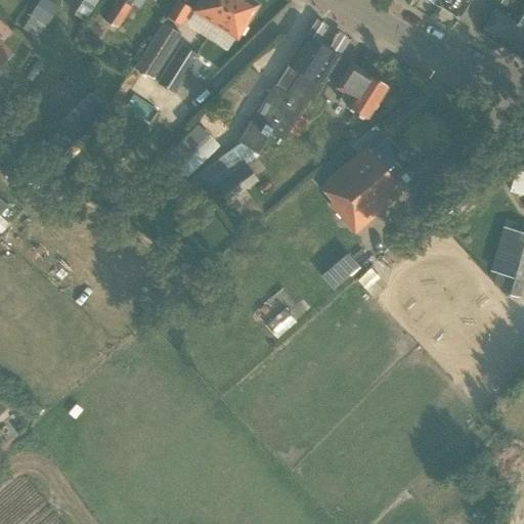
[(40,0),(24,26),(33,32),(40,20),(44,23),(54,6),(45,0),(40,0)]
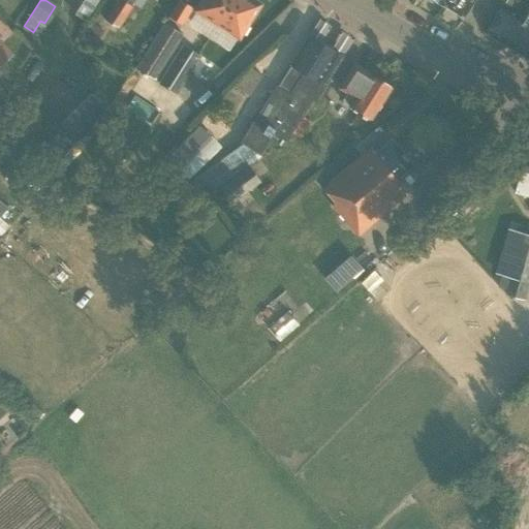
[(116,0),(104,20),(118,29),(133,5),(139,8),(145,0),(116,0)]
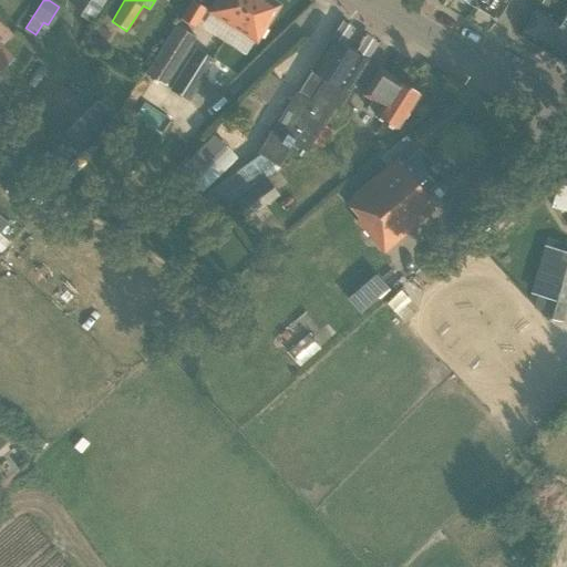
[(217,0),(209,12),(256,41),(279,6),(269,0),(217,0)]
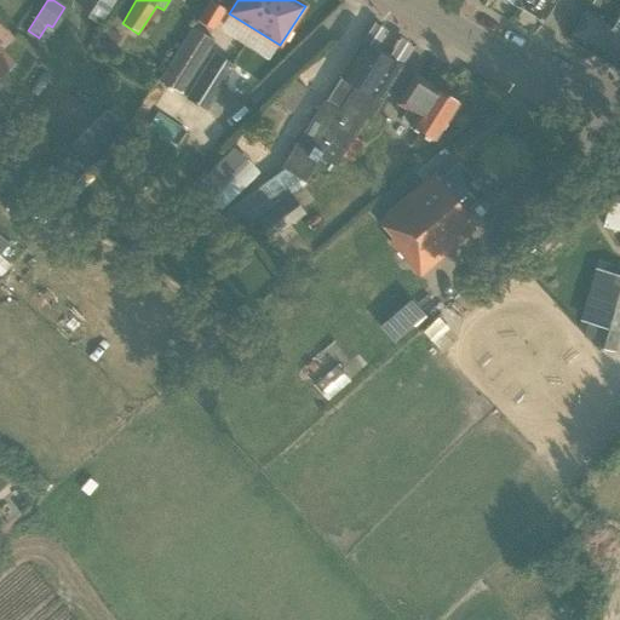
[(511,0),(522,6),(521,7),(522,9),(524,6),(545,19),(543,21),(544,22),(558,0),(511,0)]
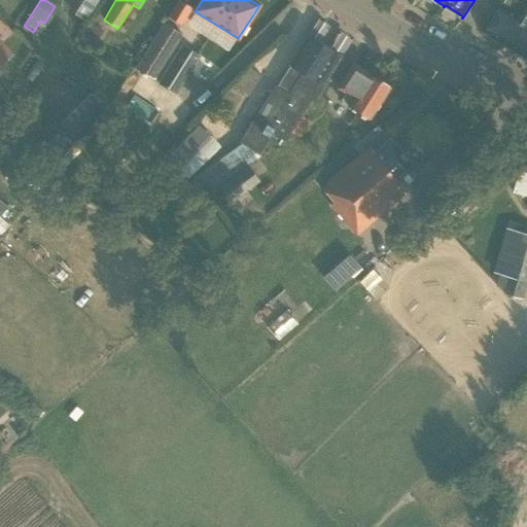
[(487,34),(503,43),(520,13),(526,0),(489,0),(484,9),(489,12),(485,20),(492,24),(487,34)]
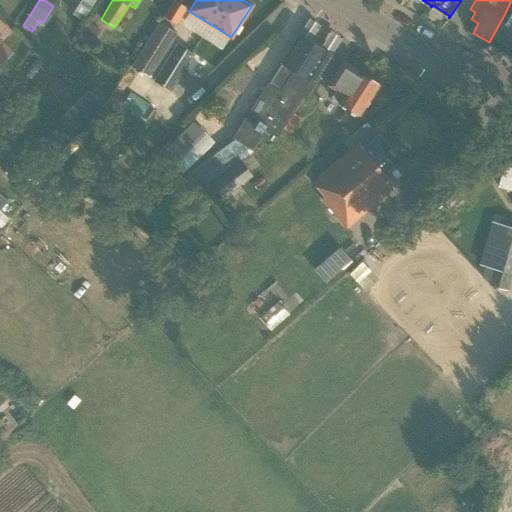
[(489,42),(511,55),(511,0),(505,13),(489,42)]
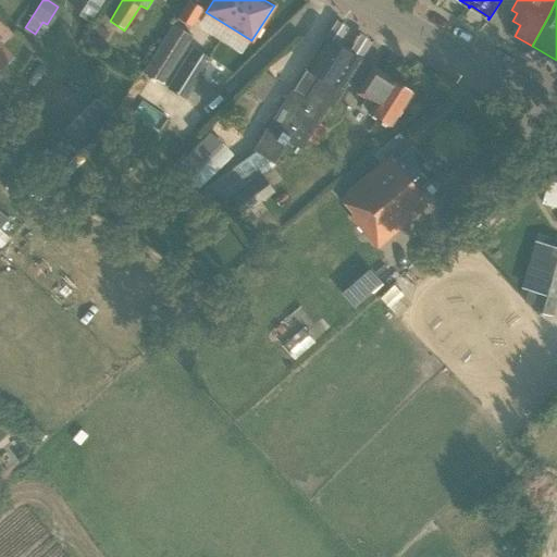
[(189,1),(174,26),(173,25),(143,74),(162,87),(193,38),(186,34),(190,25),(192,26),(202,9),(189,1)]
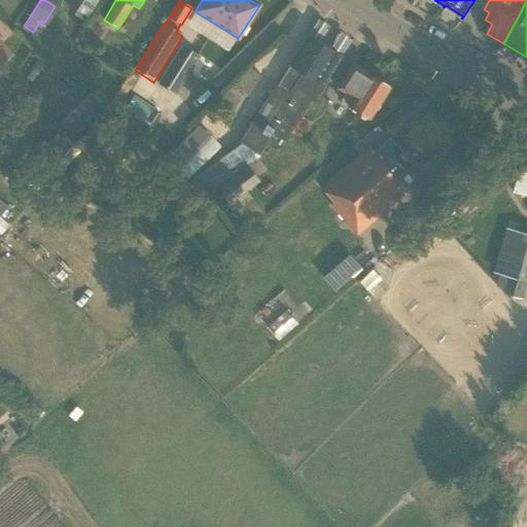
[(0,42),(0,37),(1,36),(0,35),(0,84),(1,84),(0,83),(0,64),(10,55),(0,42)]
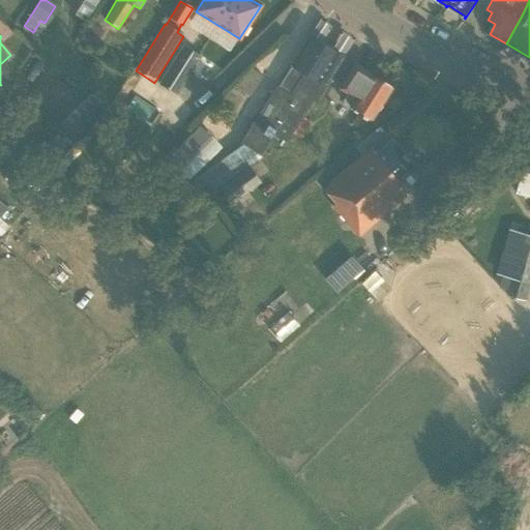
[(310,36),(291,65),(293,66),(274,93),(273,92),(240,143),(242,144),(261,156),(262,156),(275,135),(287,142),(313,101),(316,102),(344,59),(337,55),(339,54),(310,36)]
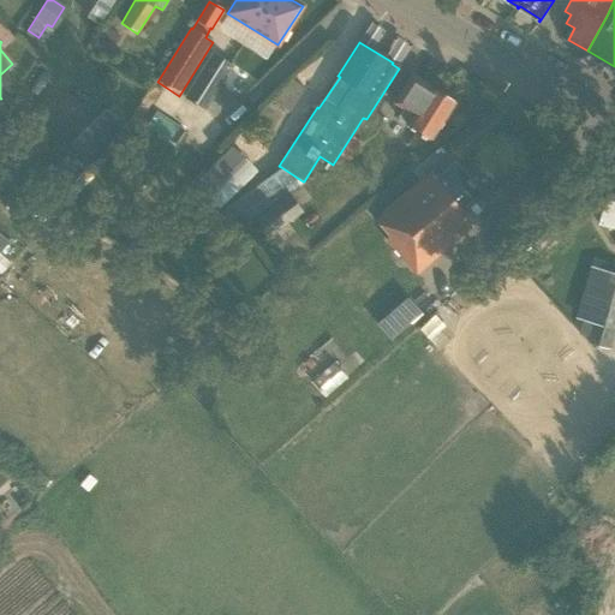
[(183,96),(204,109),(232,65),(210,51),(183,96)]
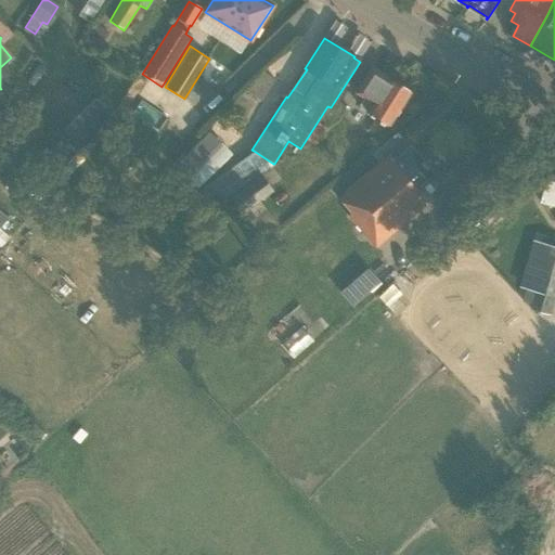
[(359,106),(381,120),(390,126),(411,92),(389,78),(388,79),(372,68),(356,93),(364,99),(359,106)]
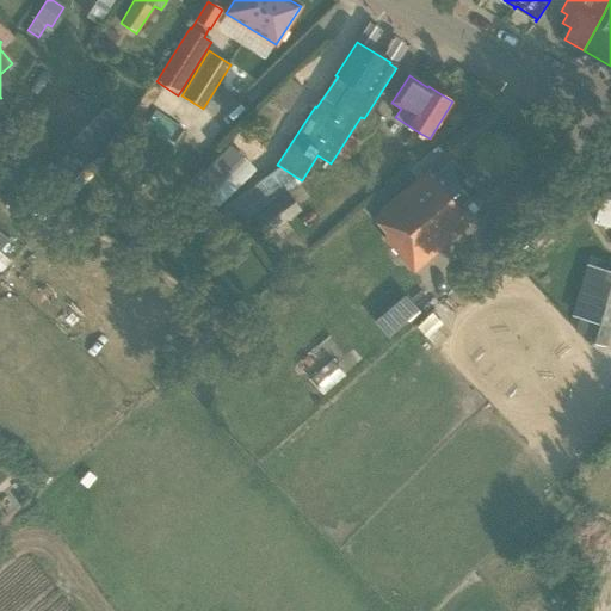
[(119,125),(105,110),(69,143),(84,159),(119,125)]
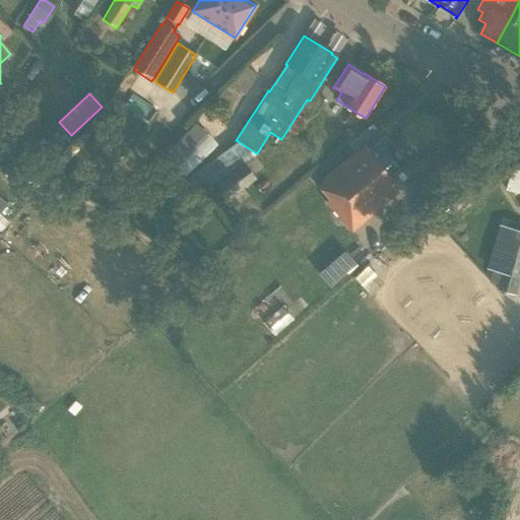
[(384,137),(369,150),(365,145),(317,187),(329,200),(326,202),(352,233),(402,189),(398,184),(412,171),(384,137)]
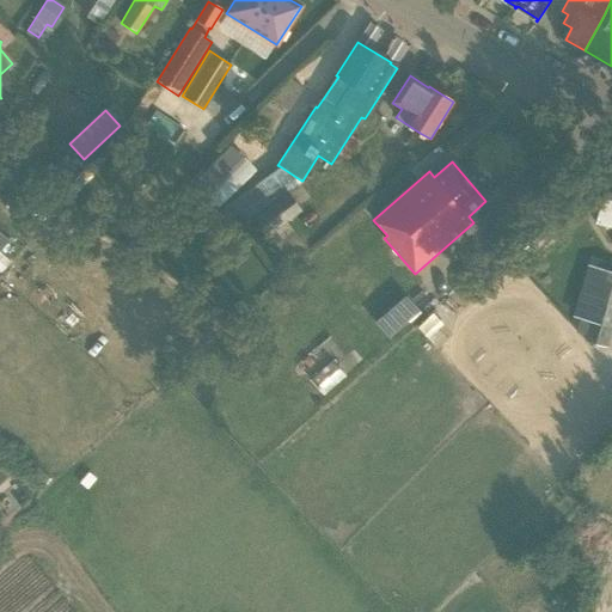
[(301,181),(280,166),(264,177),(225,206),(226,207),(218,214),(233,227),(243,220),(250,215),(248,214),(283,187),(287,191),(299,184),(301,181)]
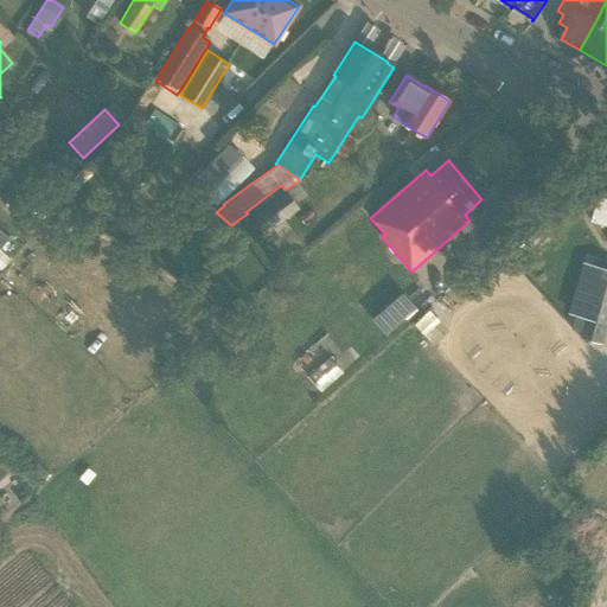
[(606,227),(606,174),(593,223),(606,227)]
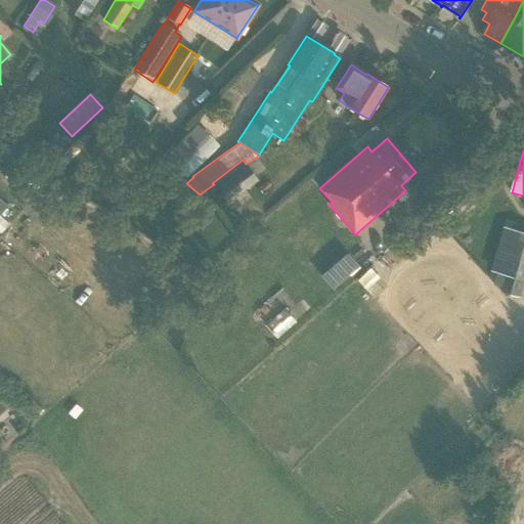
[(212,183),(214,184),(226,203),(257,180),(246,164),(243,160),(212,183)]
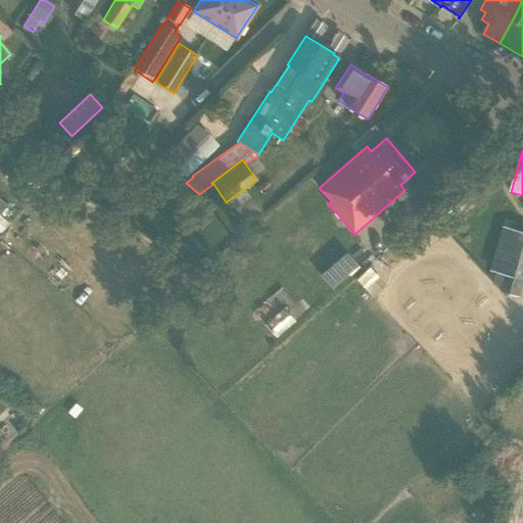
[(522,244),(504,239),(490,282),(521,292),(522,285),(522,244)]
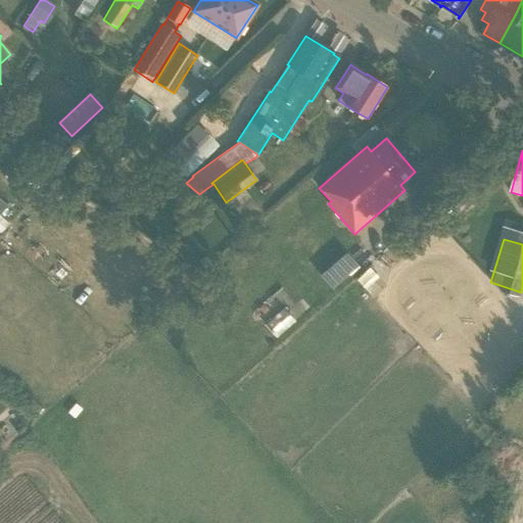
[(358,268),(345,253),(321,276),(333,289),(348,275),(358,268)]
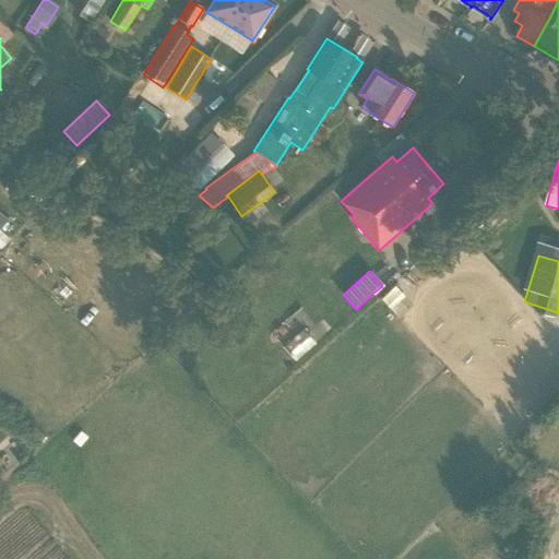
[(283,347),(295,361),(316,343),(304,330),(283,347)]
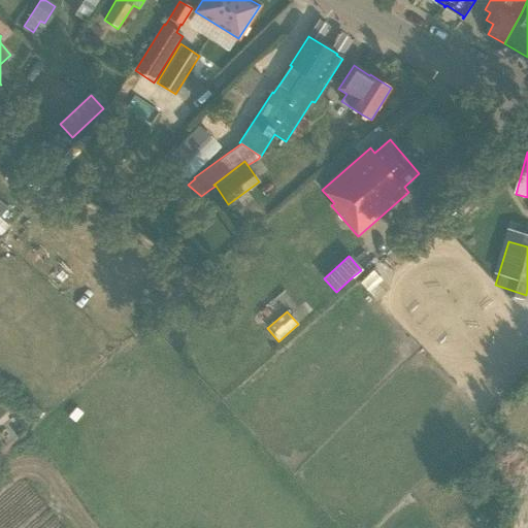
[(450,527),(443,519),(430,527),(450,527)]
